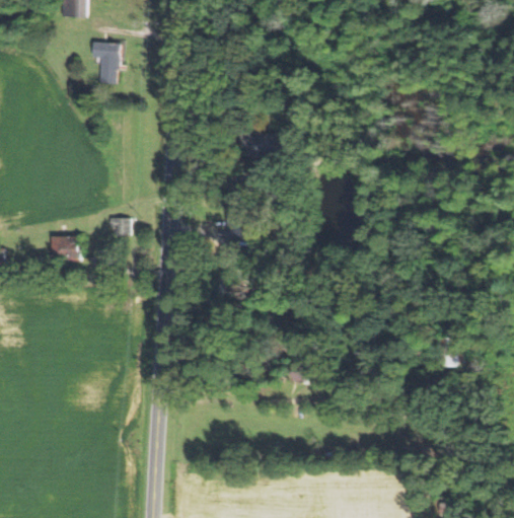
[(59,0),(60,17),(85,17),(84,0),(59,0)]
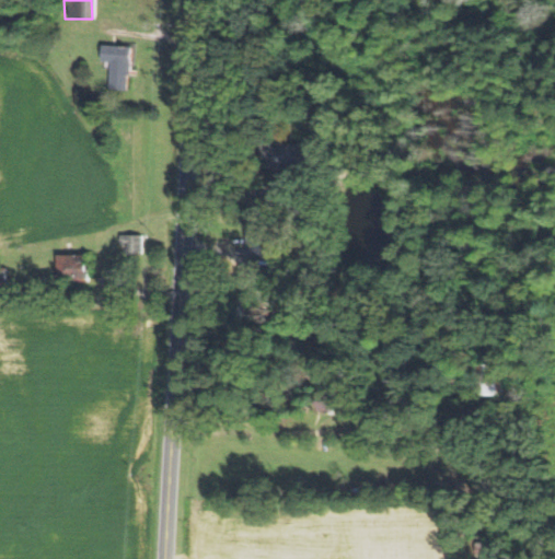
[(129,46),(101,45),(101,61),(108,62),(107,90),(127,90),(129,46)]
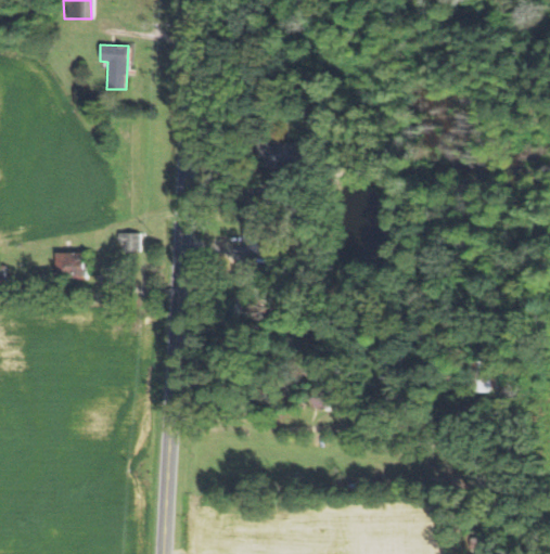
[(240,254),(268,256),(270,230),(264,230),(266,207),(254,206),(252,228),(243,227),(240,254)]
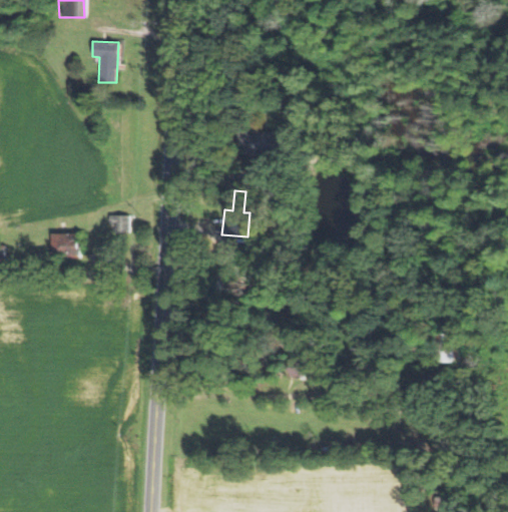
[(109,232),(127,233),(127,215),(110,214),(109,232)]
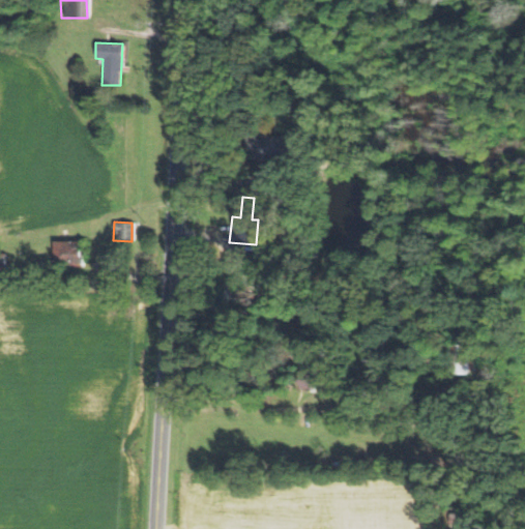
[(82,267),(82,241),(52,241),(52,267),(82,267)]
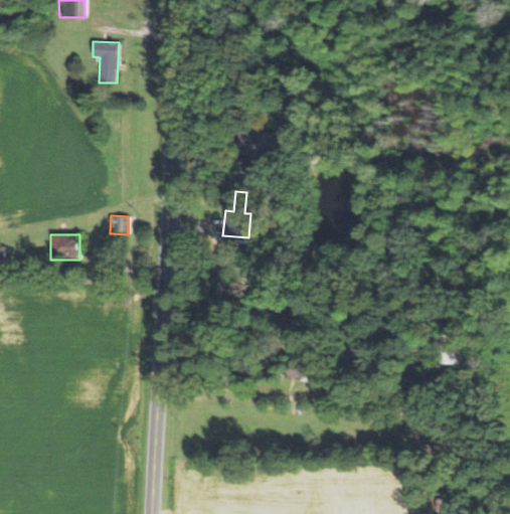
[(459,336),(443,336),(444,364),(460,364),(459,336)]
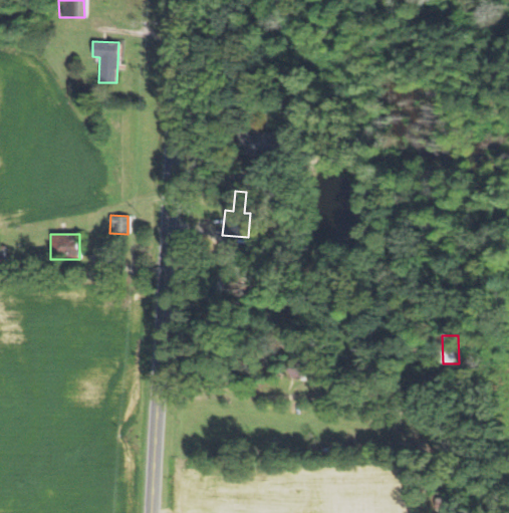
[(299,359),(299,339),(288,339),(287,377),(311,378),(311,359),(299,359)]
